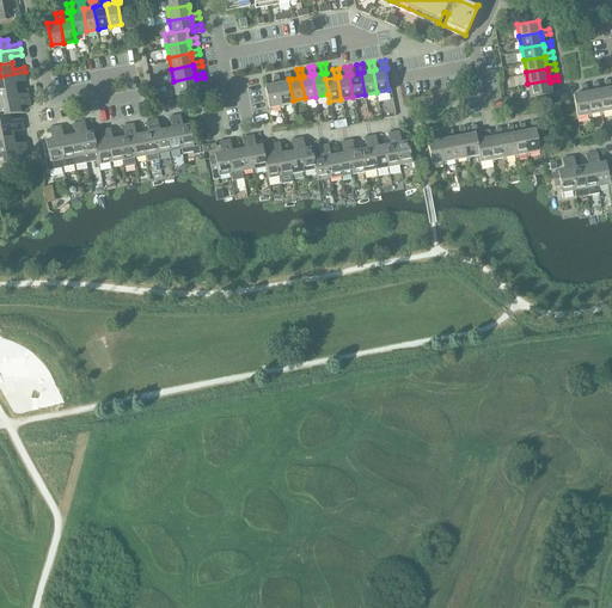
[(286,79),(280,80),(276,81),(281,103),(293,100),(288,79),(292,79),(291,71),(285,72),(286,79)]
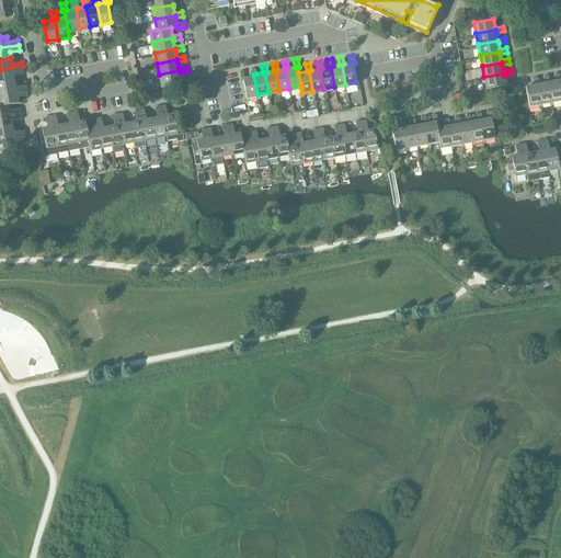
[(0,70),(0,81),(14,79),(13,73),(24,71),(23,66),(0,70)]
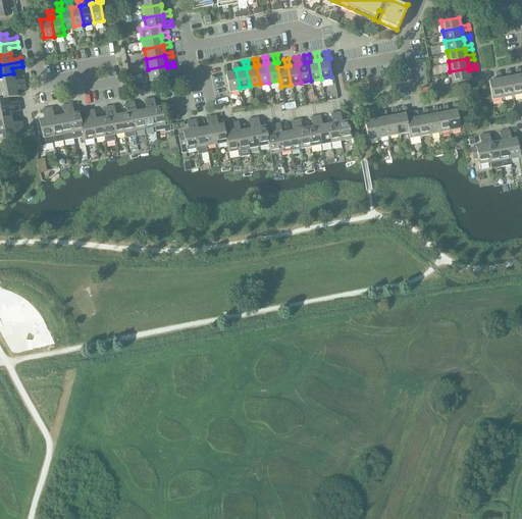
[(236,69),(239,68),(238,62),(232,62),(235,69),(226,71),(229,90),(240,88),(236,69)]
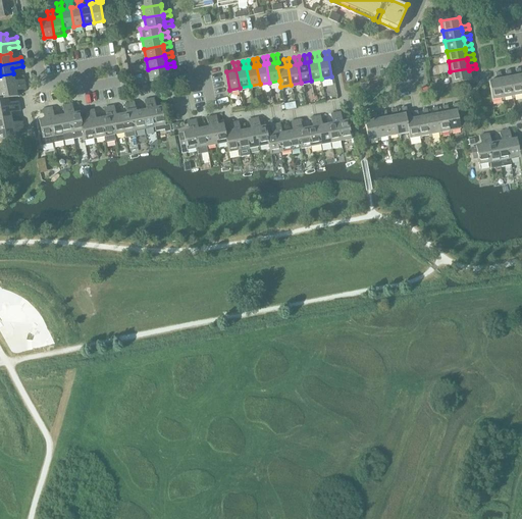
[(166,65),(148,69),(150,80),(168,75),(168,78),(175,76),(175,71),(168,73),(167,67),(166,65)]
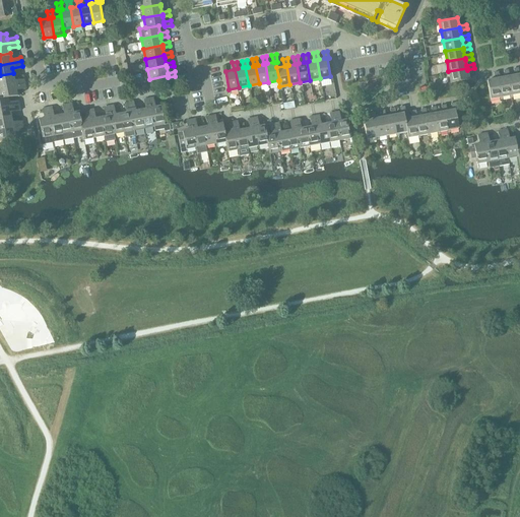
[(515,73),(510,74),(507,74),(511,93),(519,90),(519,87),(517,72),(519,72),(518,65),(514,66),(515,73)]
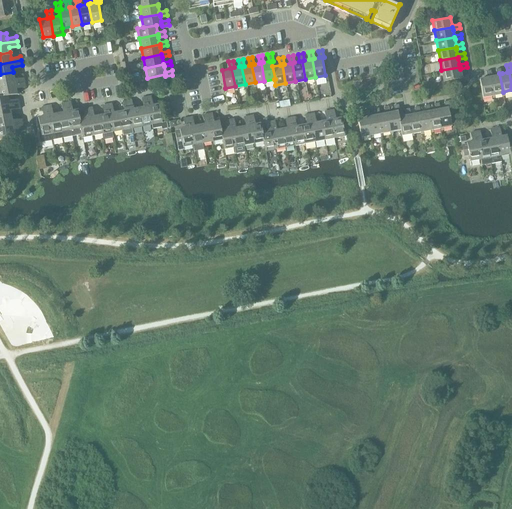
[(497,74),(492,75),(489,75),(493,94),(503,92),(499,73),(502,73),(500,66),(496,67),(497,74)]
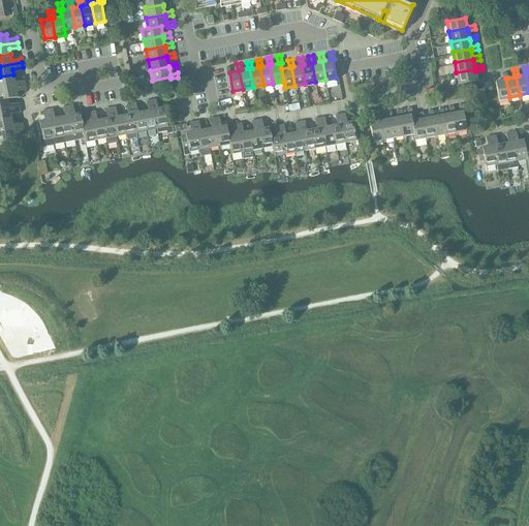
[(475,69),(456,72),(458,83),(476,80),(477,82),(485,80),(484,75),(476,76),(475,71),(475,69)]
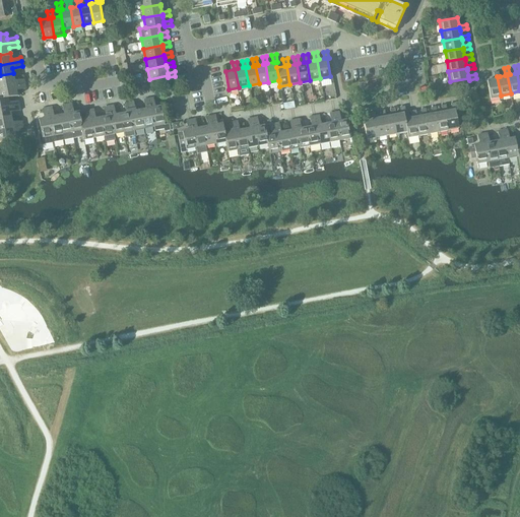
[(497,76),(500,76),(498,69),(494,70),(495,77),(486,78),(491,97),(501,95),(497,76)]
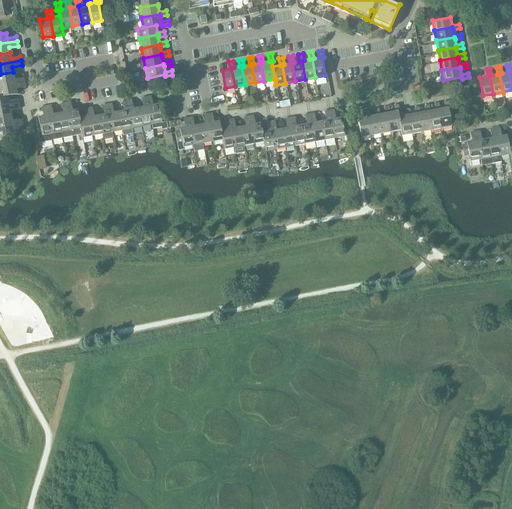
[(0,74),(0,84),(25,80),(24,76),(14,77),(13,72),(0,74)]
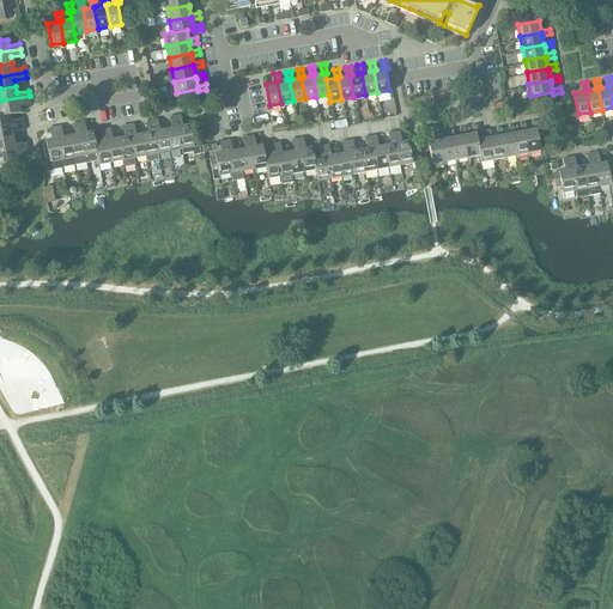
[(0,101),(0,114),(10,113),(20,110),(19,104),(31,102),(30,96),(0,101)]
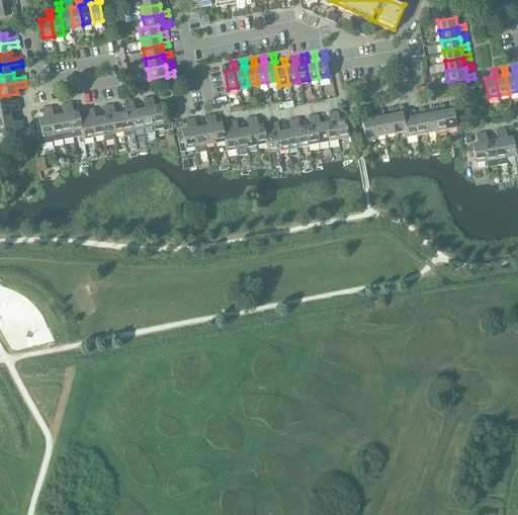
[(0,106),(19,103),(18,98),(9,100),(8,95),(0,96),(0,106)]
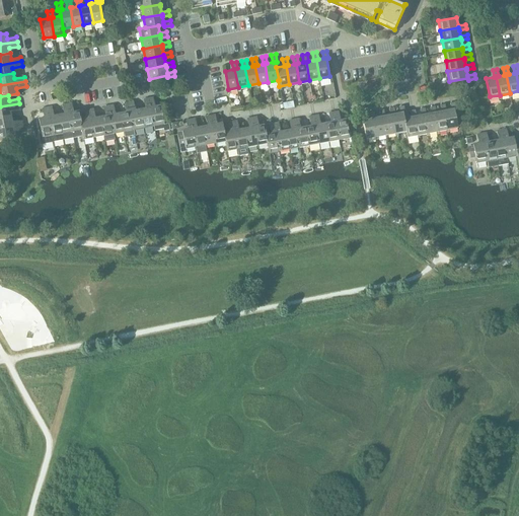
[(146,106),(141,107),(144,126),(154,124),(149,95),(144,96),(146,106)]
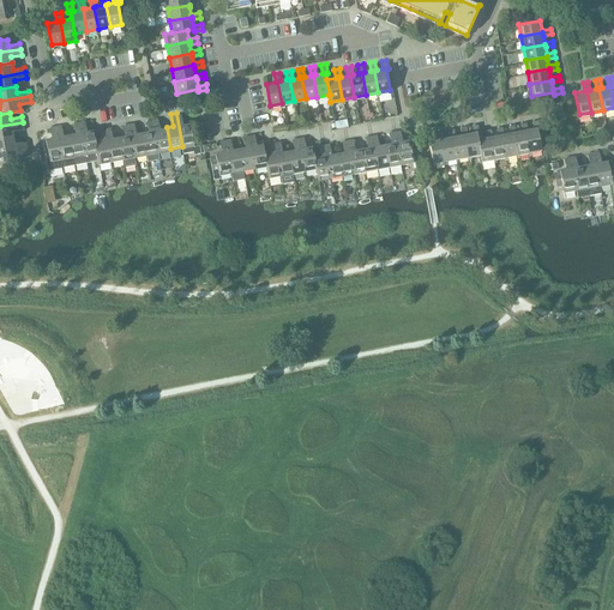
[(181,113),(176,113),(182,146),(182,152),(193,150),(194,152),(205,151),(203,143),(194,144),(190,122),(184,124),(181,113)]
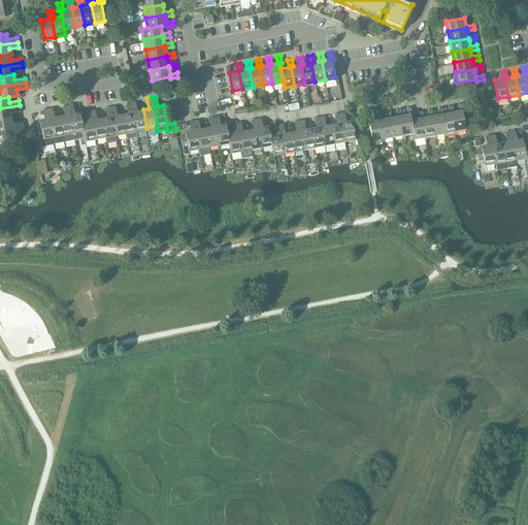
[(135,100),(131,101),(136,130),(146,128),(143,109),(137,110),(135,100)]
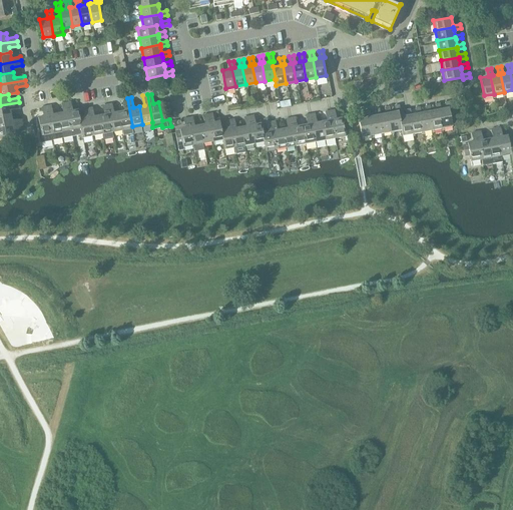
[(124,109),(119,110),(122,128),(132,126),(127,98),(122,99),(124,109)]
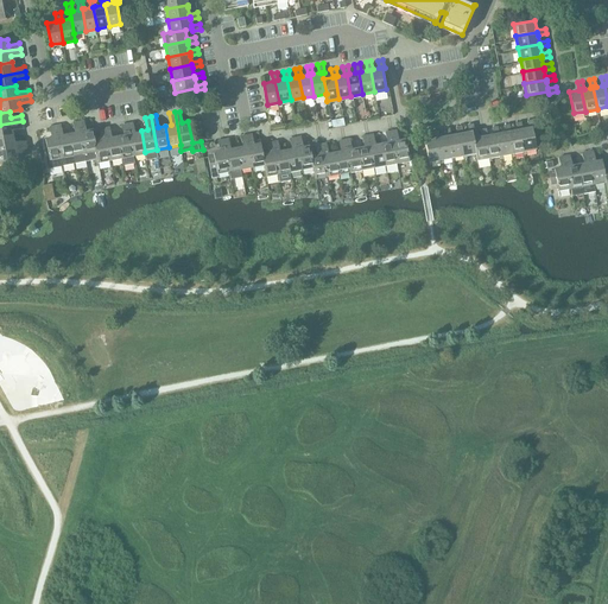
[(84,118),(78,119),(86,159),(97,157),(96,150),(94,139),(95,139),(93,128),(86,129),(84,118)]
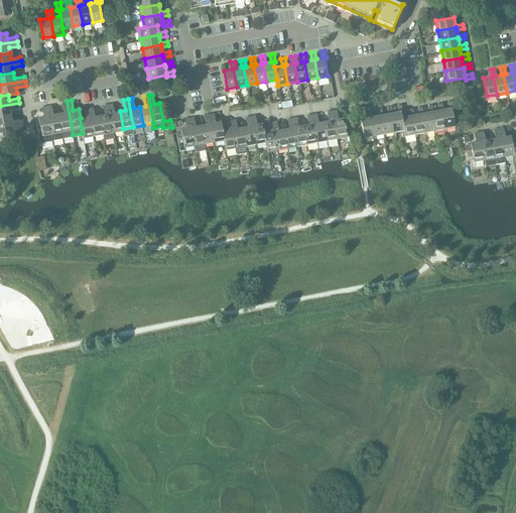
[(448,107),(443,108),(441,109),(444,127),(455,125),(452,107),(454,107),(453,100),(447,100),(448,107)]
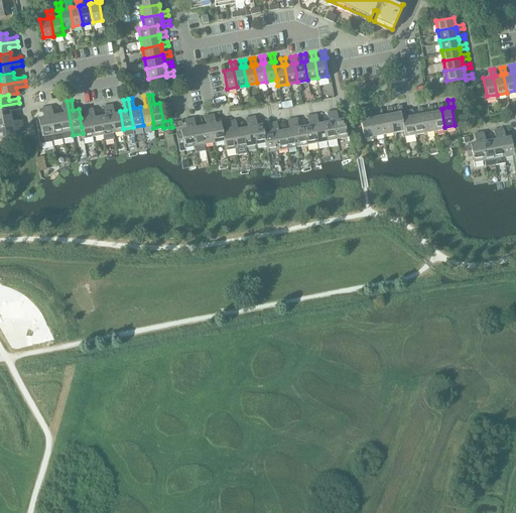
[(63,111),(58,112),(62,137),(73,135),(67,101),(61,102),(63,111)]
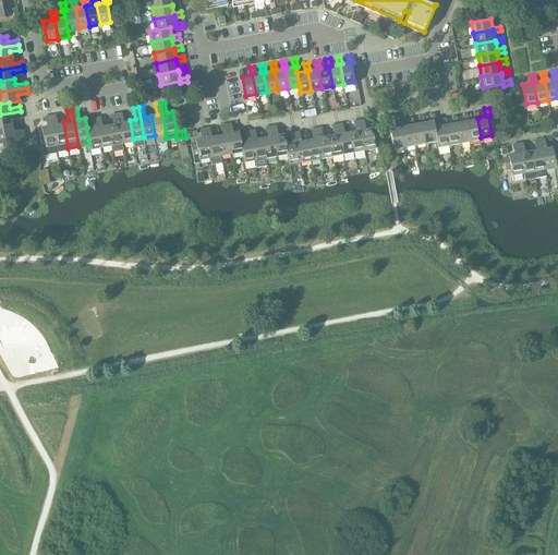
[(475,118),(469,119),(466,120),(470,140),(481,137),(477,118),(480,117),(478,109),(473,110),(475,118)]
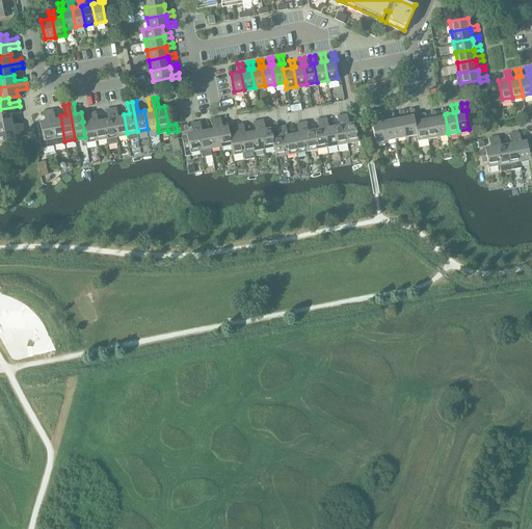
[(116,105),(111,106),(116,135),(127,133),(124,114),(118,115),(116,105)]
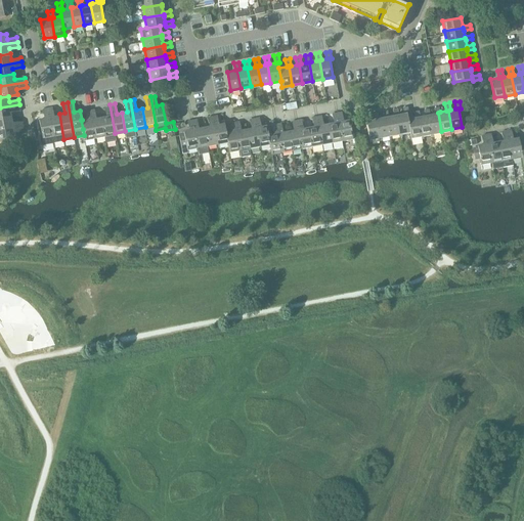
[(0,107),(0,118),(11,116),(10,111),(20,109),(19,104),(0,107)]
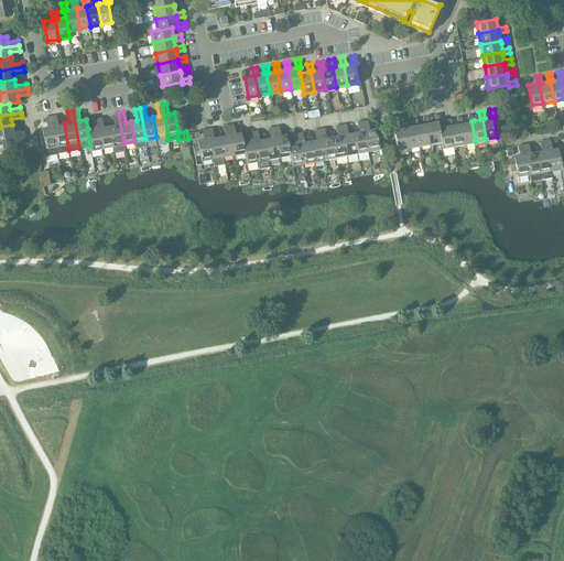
[(109,125),(112,146),(114,152),(125,150),(123,143),(118,112),(112,114),(115,123),(109,125)]
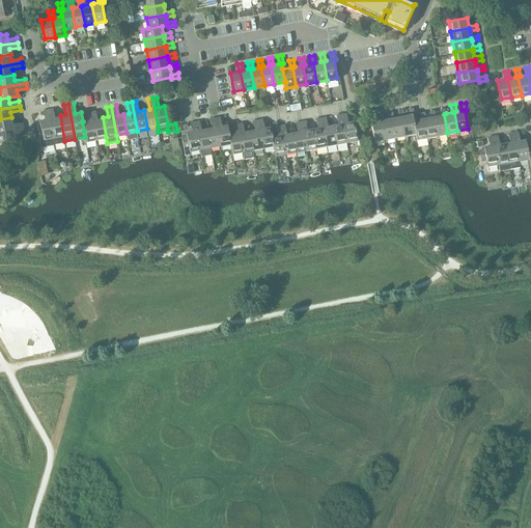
[(410,114),(404,115),(401,115),(406,135),(415,133),(416,133),(413,119),(414,119),(413,114),(415,113),(413,106),(409,107),(410,114)]
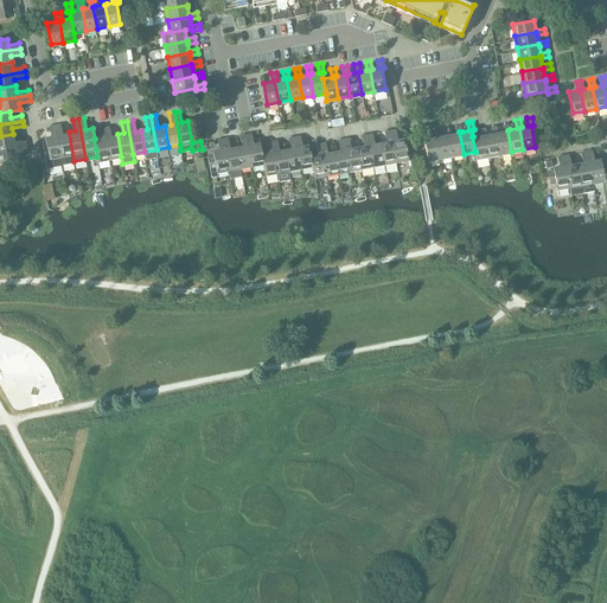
[(505,130),(498,132),(496,132),(500,154),(511,152),(508,130),(510,129),(509,121),(503,122),(505,130)]
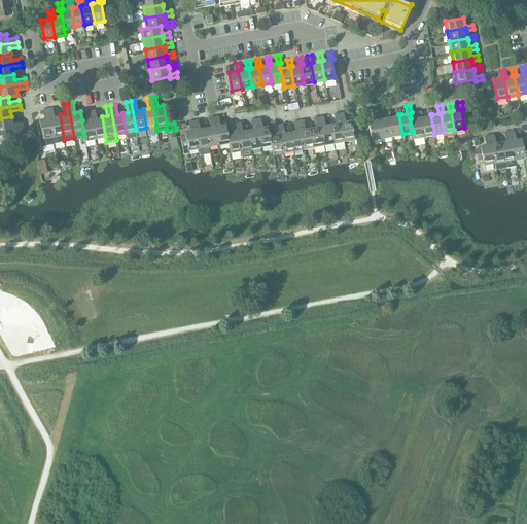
[(53,106),(47,107),(54,141),(64,140),(60,114),(55,115),(53,106)]
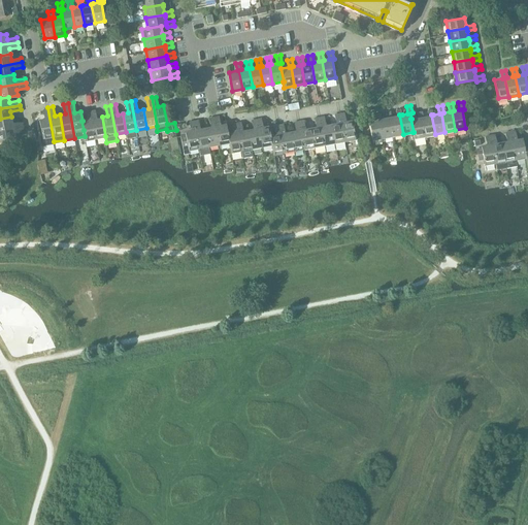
[(54,141),(47,107),(43,108),(44,118),(39,119),(42,134),(40,134),(42,144),(54,141)]
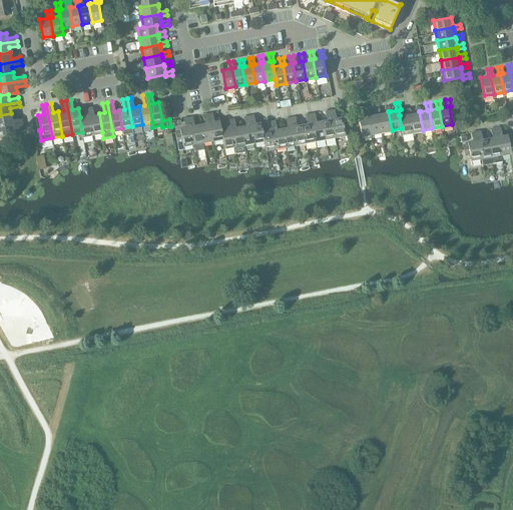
[(386,112),(381,113),(378,113),(382,131),(392,130),(388,111),(391,111),(389,104),(385,105),(386,112)]
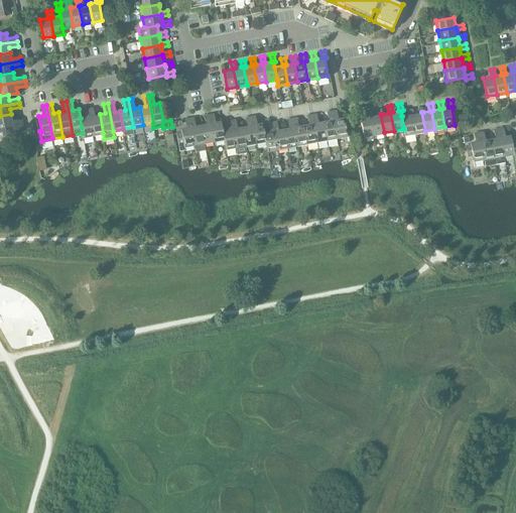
[(419,113),(414,114),(411,114),(415,133),(425,131),(421,112),(423,112),(422,105),(418,106),(419,113)]
